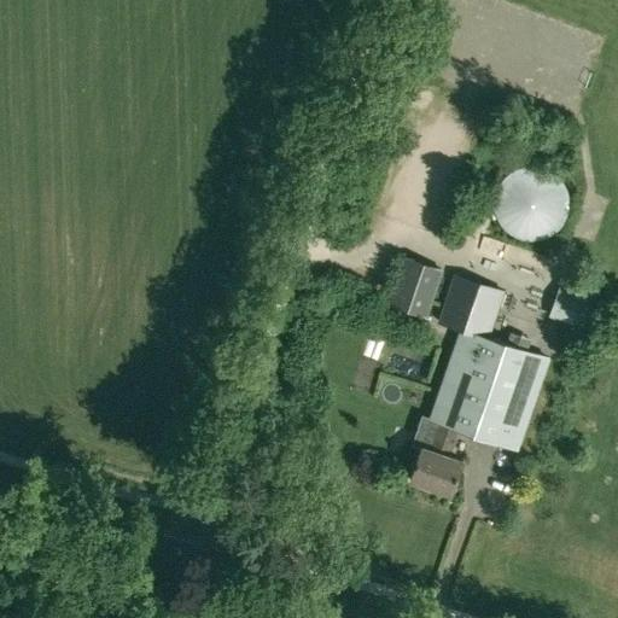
[(497,187),(493,200),(494,210),(496,220),(503,231),(514,238),(525,243),(538,242),(552,237),(563,227),(566,217),(569,207),(569,198),(566,190),(561,181),(554,175),(547,170),(537,168),(525,167),(514,170),(506,176),(497,187)]
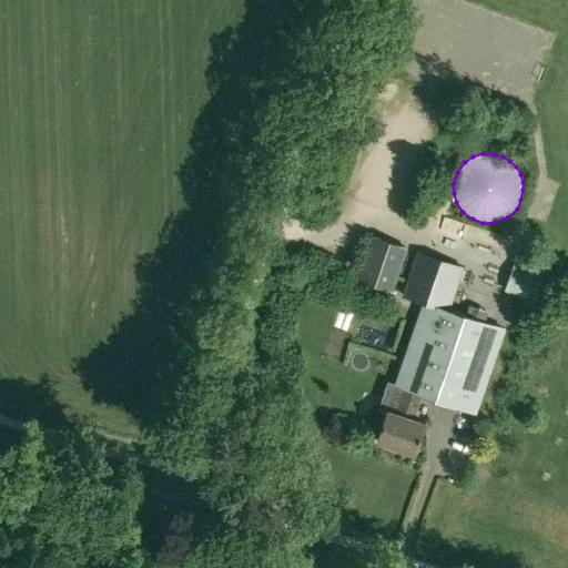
[(358,280),(392,291),(406,250),(373,237),(358,280)]
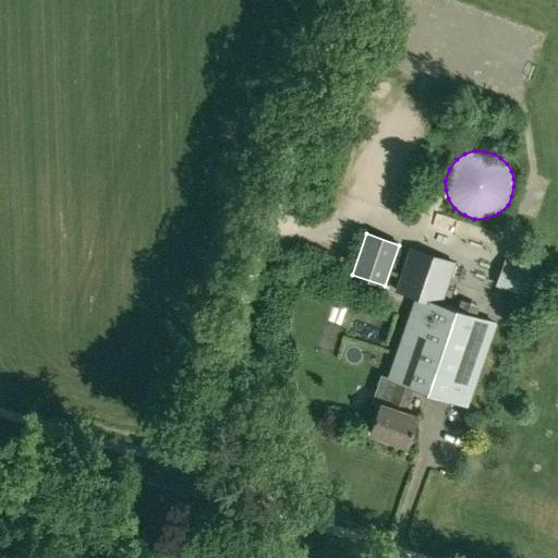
[(294,259),(298,250),(291,247),(288,257),(294,259)]
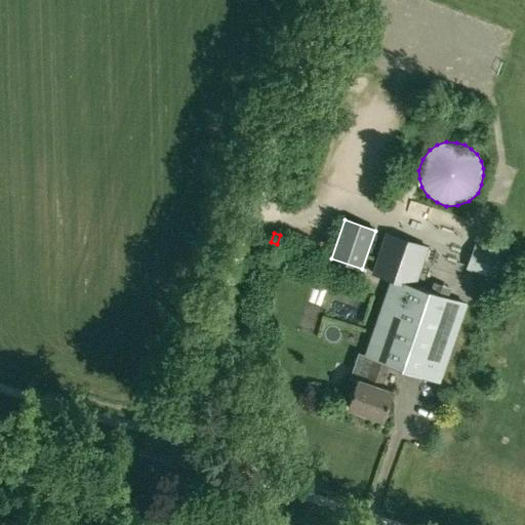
[(472,270),(488,275),(496,250),(480,245),(472,270)]
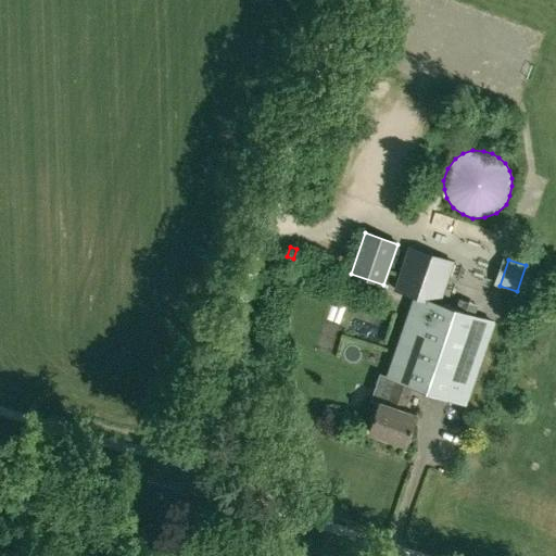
[(492,323),(416,297),(388,378),(394,381),(386,405),(379,403),(368,432),(405,445),(416,415),(404,412),(413,387),(464,404),(492,323)]
